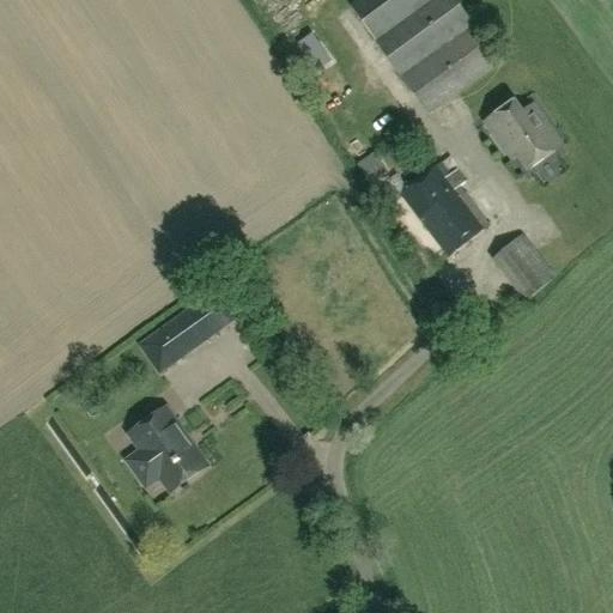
[(359,0),(351,6),(376,42),(432,0),(359,0)]
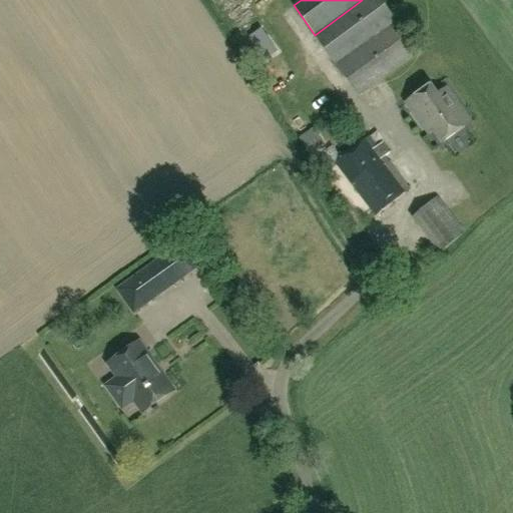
[(362,0),(315,35),(360,97),(420,52),(380,0),(362,0)]
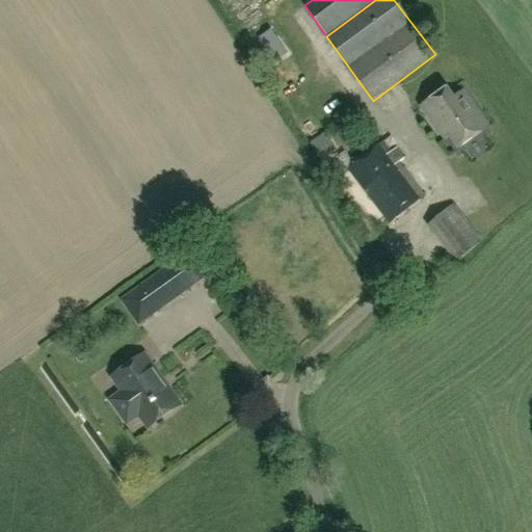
[(442,134),(447,130),(459,148),(482,132),(474,120),(479,115),(462,92),(452,100),(445,90),(422,107),(442,134)]
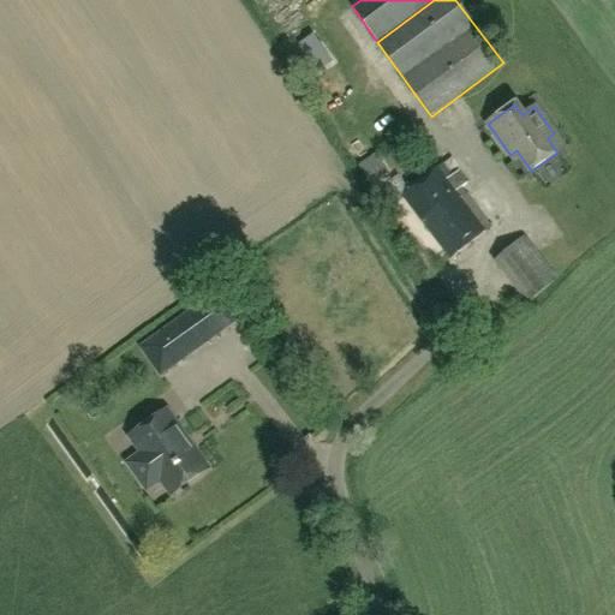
[(451,258),(490,227),(460,187),(465,184),(457,172),(451,177),(441,163),(401,195),(451,258)]
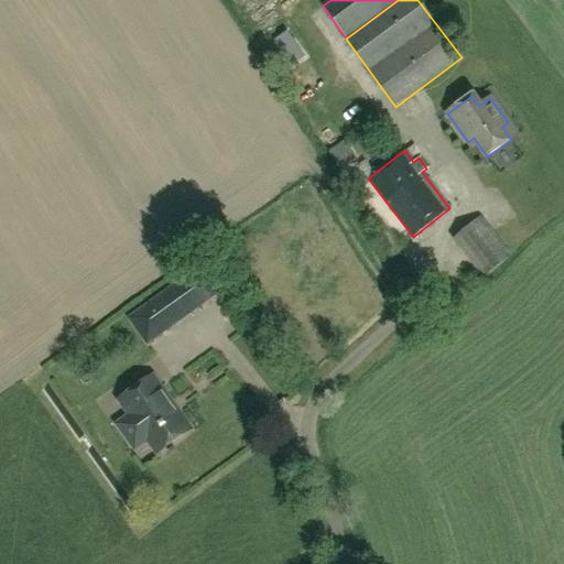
[(484,278),(511,256),(481,218),(454,239),(484,278)]
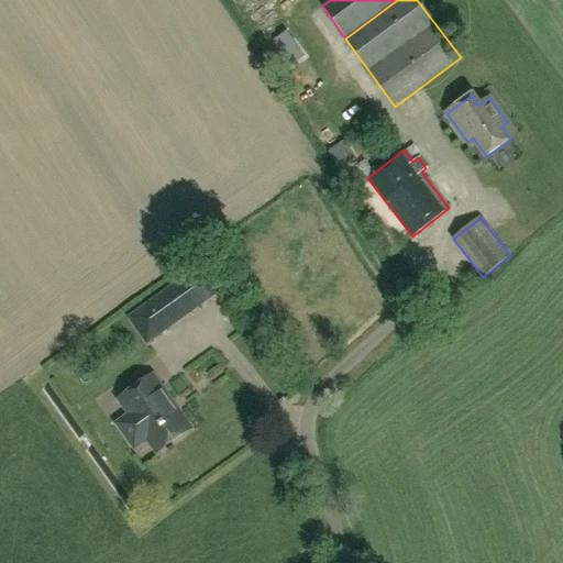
[(201,305),(184,282),(130,321),(146,344),(201,305)]
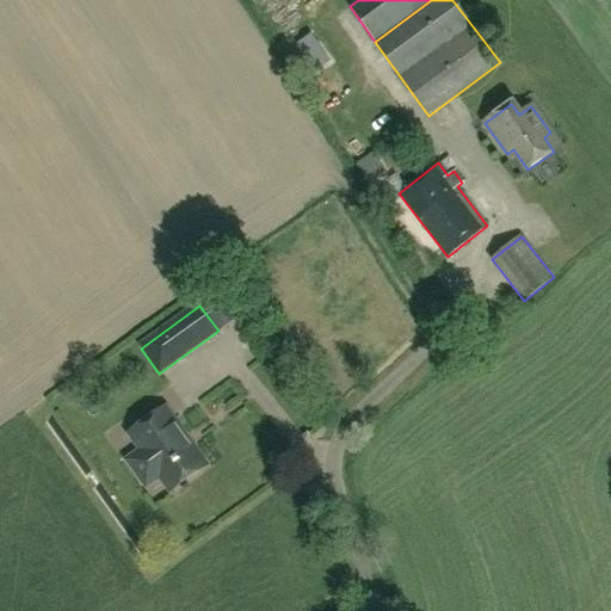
[(160,476),(171,491),(207,466),(166,408),(129,434),(141,450),(128,461),(147,486),(160,476)]
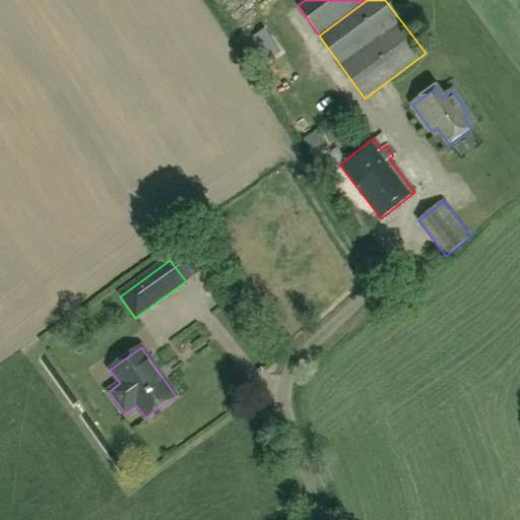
All buildings are outlined.
